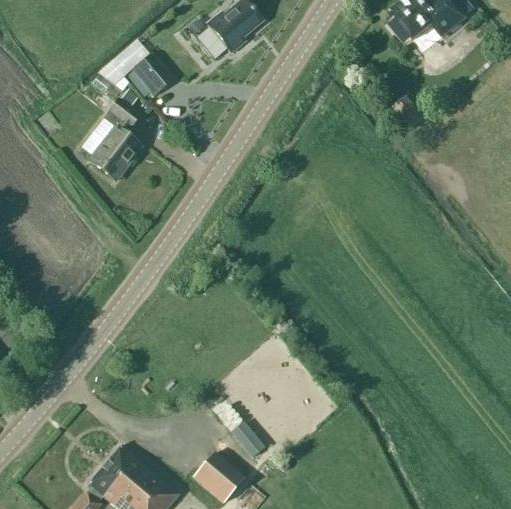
[(224,13),(221,10),(206,23),(230,52),(245,39),(243,36),(262,21),(245,0),(239,0),(224,13)]
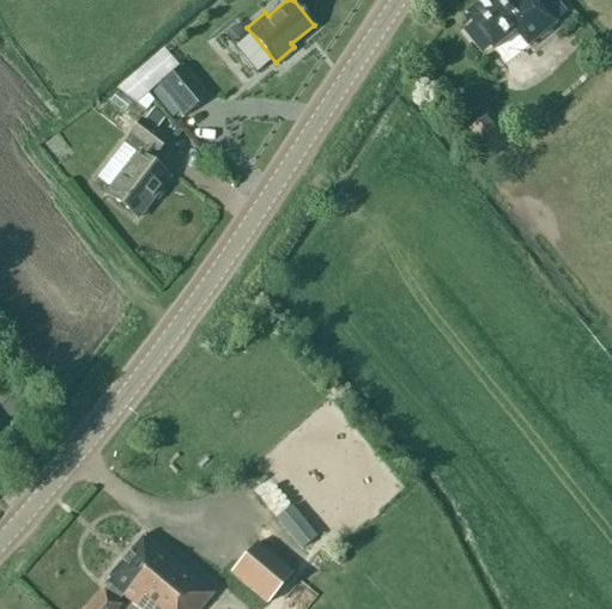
[(527,43),(557,18),(543,0),(476,0),(464,11),(485,38),(486,38),(494,46),(515,28),(527,43)]
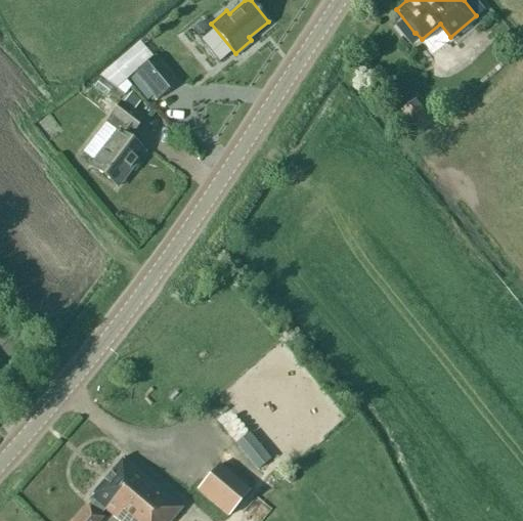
[(155,54),(135,71),(158,97),(176,81),(155,54)]
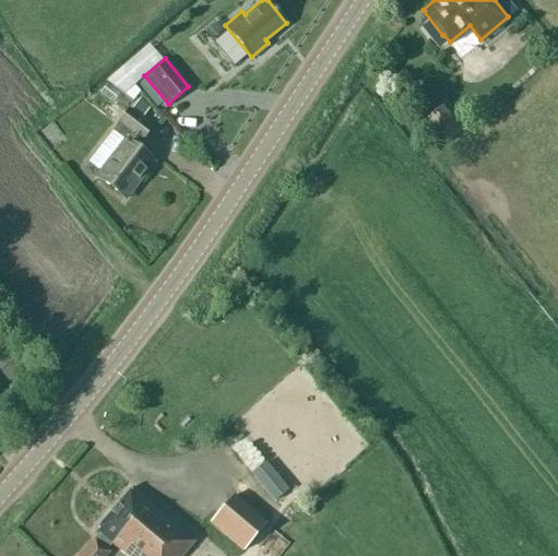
[(410,103),(419,116),(426,110),(416,98),(410,103)]
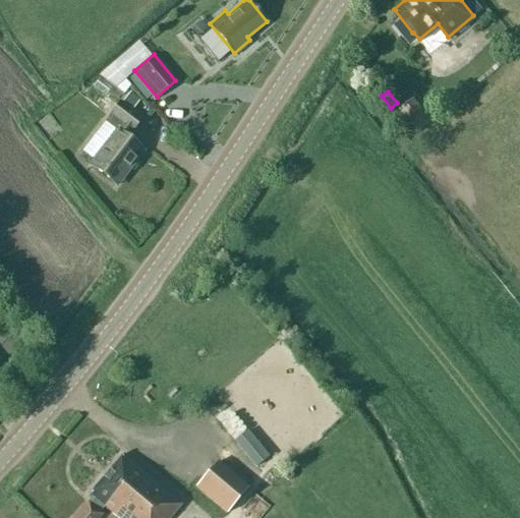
[(398,107),(415,128),(430,116),(413,96),(398,107)]
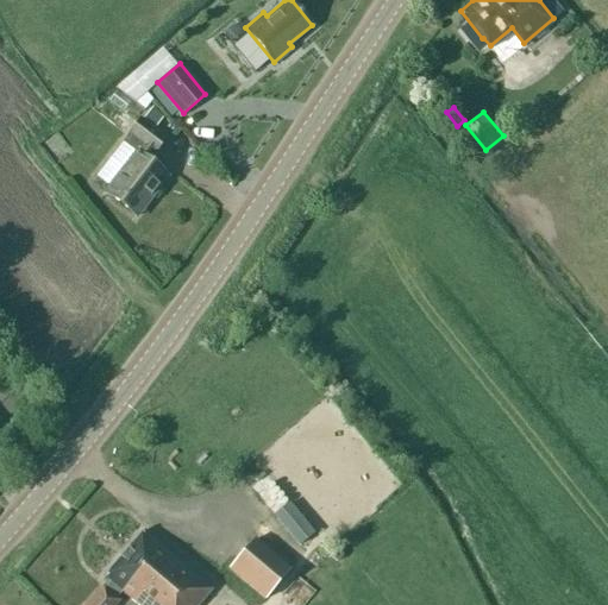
[(148,158),(154,151),(155,152),(165,137),(140,117),(129,132),(143,143),(106,191),(136,215),(168,174),(148,158)]
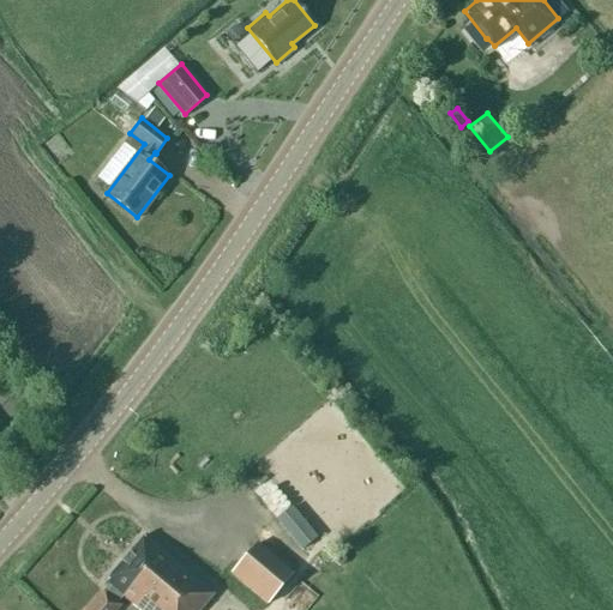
[(104,581),(106,583),(107,580),(112,585),(106,591),(103,590),(85,609),(114,609),(120,604),(118,601),(122,595),(142,609),(198,609),(212,592),(145,536),(146,533),(145,532),(104,581)]
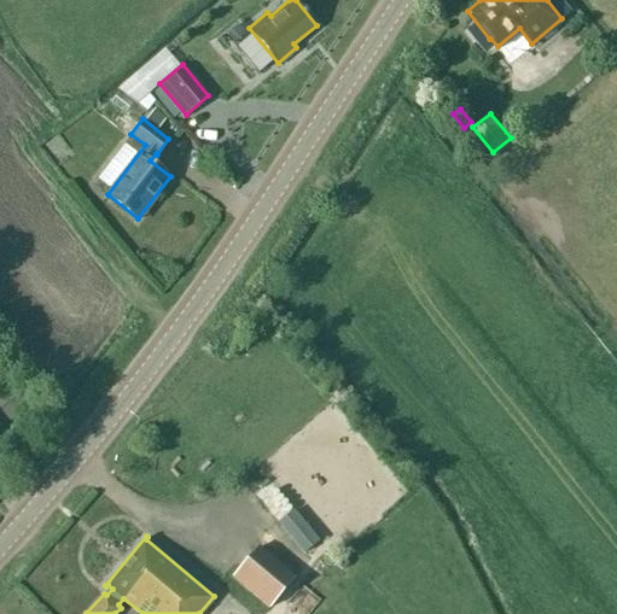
[(295,576),(258,545),(234,574),(271,604),(295,576)]
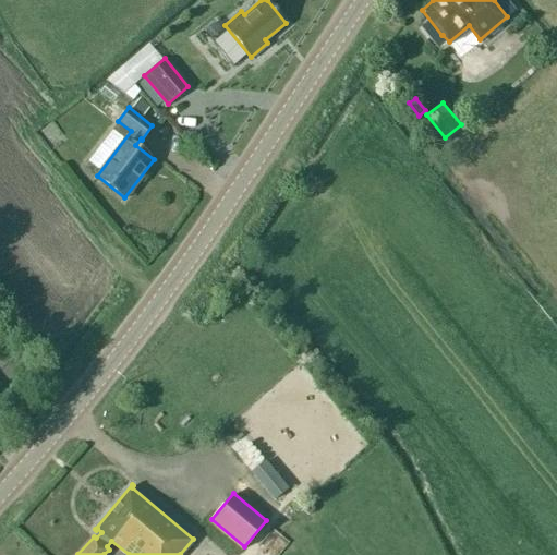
[(274,526),(261,542),(278,554),(290,539),(274,526)]
